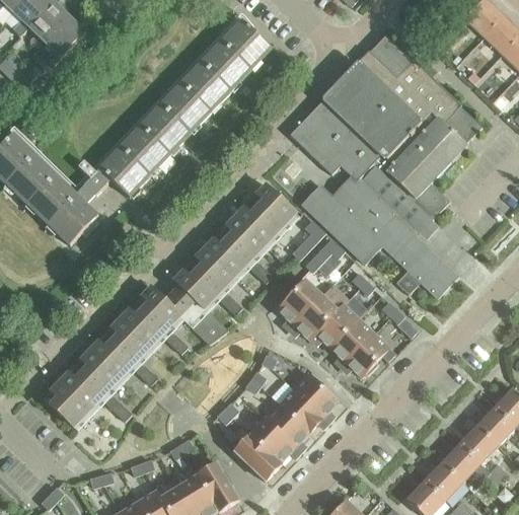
[(0,0),(0,22),(1,24),(4,22),(13,13),(25,0),(0,0)]
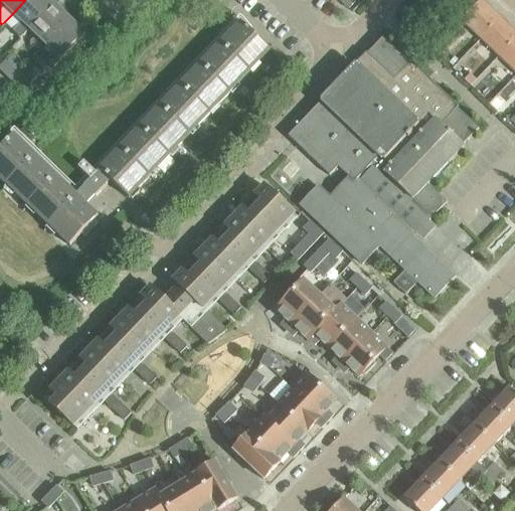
[(19,37),(28,27),(53,2),(51,0),(25,0),(13,13),(21,20),(12,29),(19,37)]
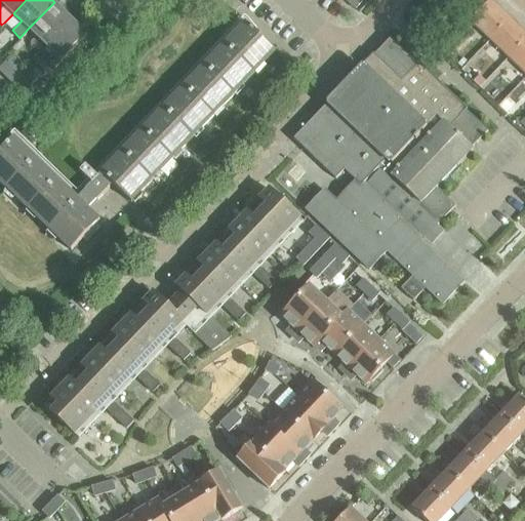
[(469,18),(489,37),(510,17),(491,0),(487,0),(469,18)]
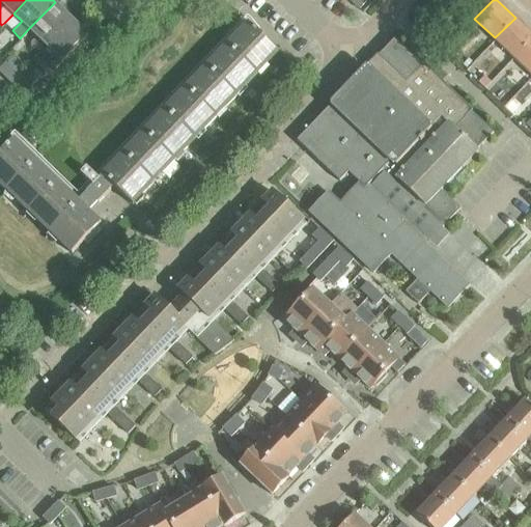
[(29,28),(46,45),(72,19),(55,2),(29,28)]
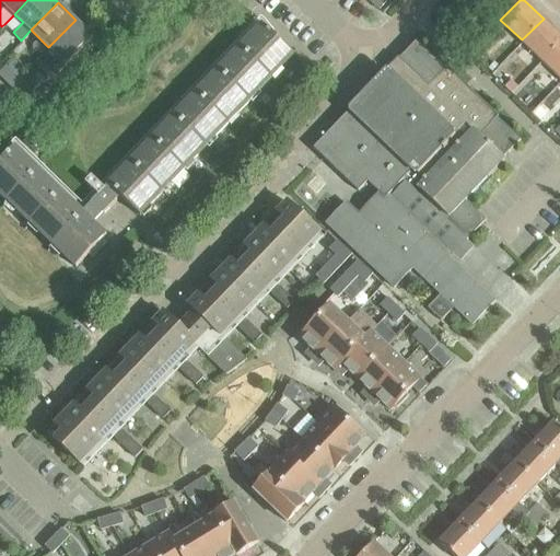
[(522,39),(541,59),(559,41),(559,34),(544,19),(522,39)]
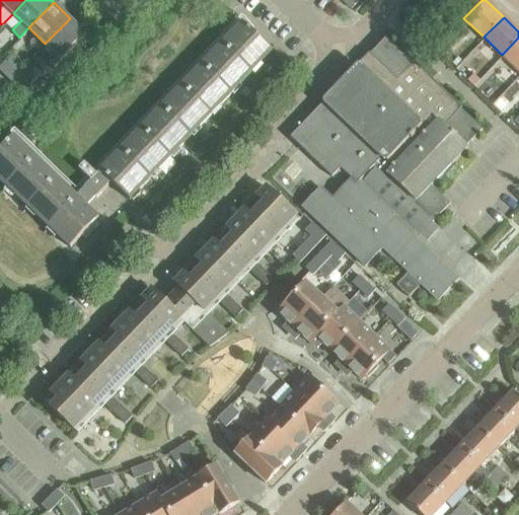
[(70,18),(45,44),(52,51),(45,59),(53,67),(60,59),(85,33),(70,18)]
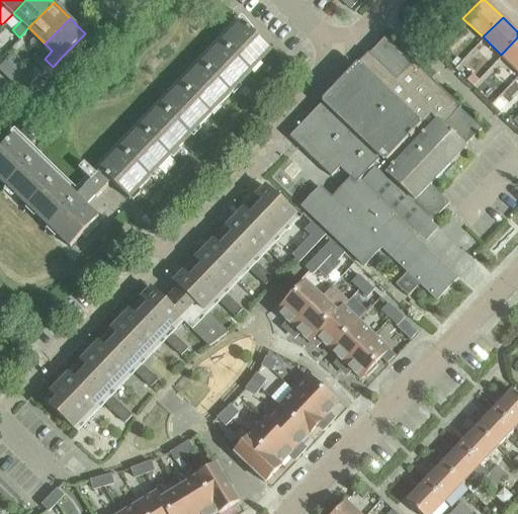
[(86,181),(97,192),(109,179),(128,197),(271,49),(241,19),(86,181)]
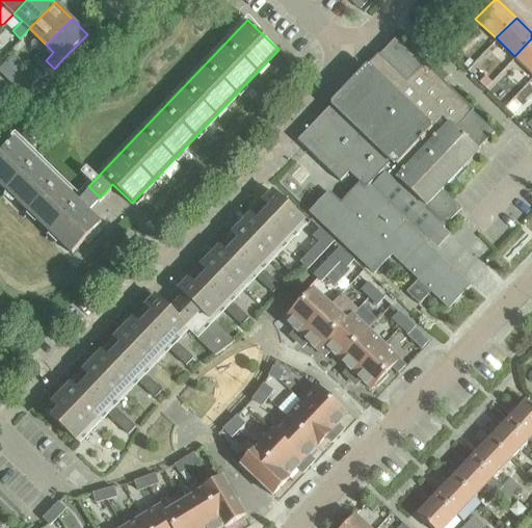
[(531,38),(514,56),(531,73),(531,38)]
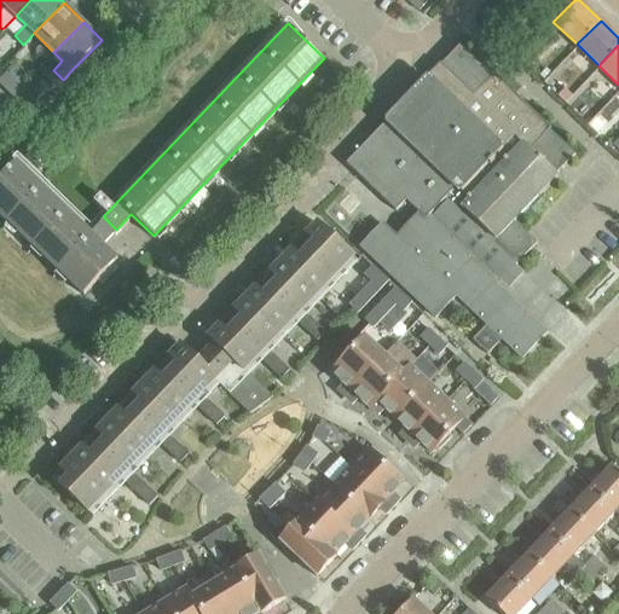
[(434,316),(456,294),(480,266),(496,282),(499,278),(533,243),(536,241),(526,231),(516,222),(513,219),(555,174),(554,173),(556,172),(563,163),(574,152),(548,127),(549,125),(492,73),(473,93),(439,62),(383,120),(385,121),(382,123),(346,162),(394,208),(404,197),(417,210),(395,235),(381,221),(359,244),(434,316)]
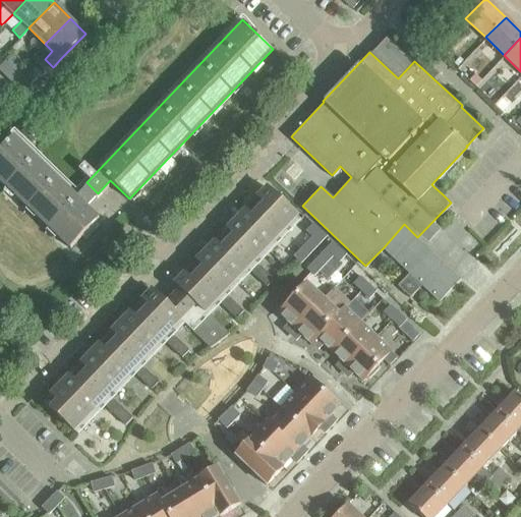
[(0,63),(0,70),(10,80),(17,72),(4,59),(0,63)]
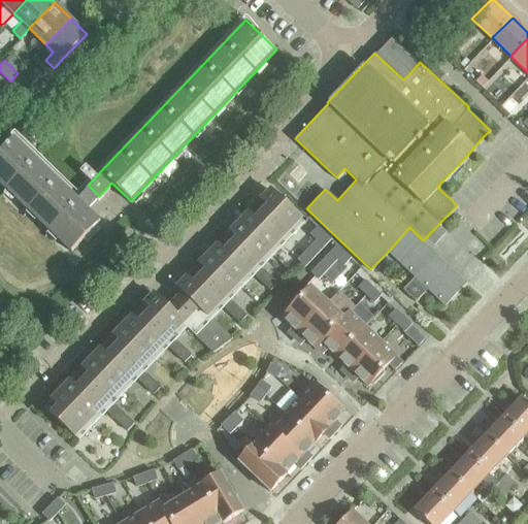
[(18,73),(10,82),(12,84),(23,93),(30,86),(18,73)]
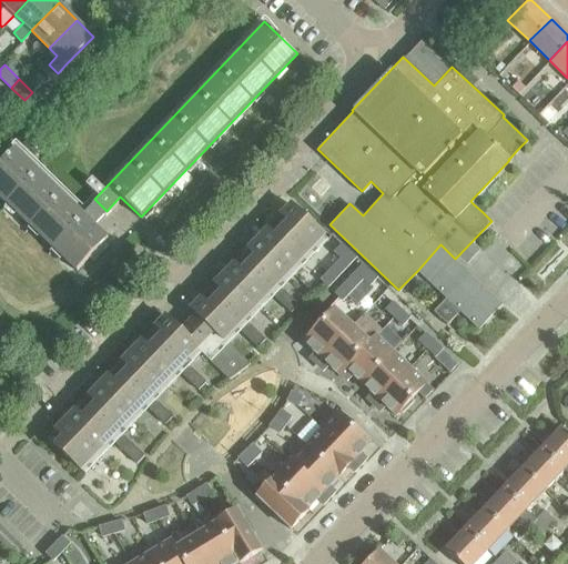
[(518,80),(511,87),(518,93),(525,87),(518,80)]
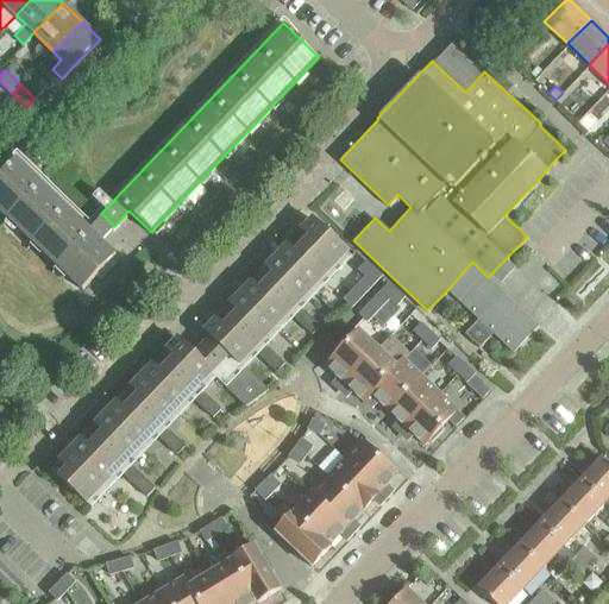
[(586,112),(579,120),(586,126),(594,119),(586,112)]
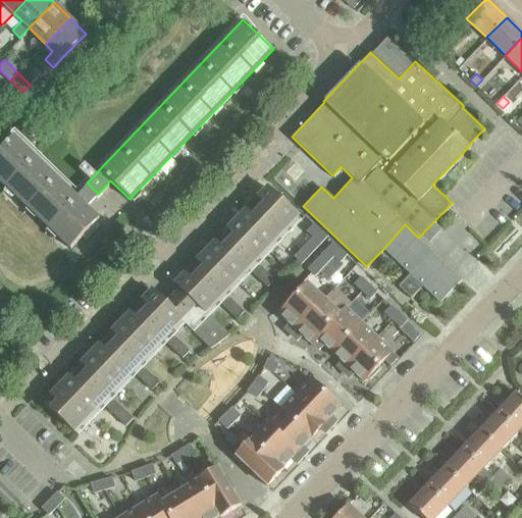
[(75,195),(12,135),(0,147),(0,180),(69,248),(75,242),(84,249),(106,225),(87,206),(98,194),(87,183),(75,195)]
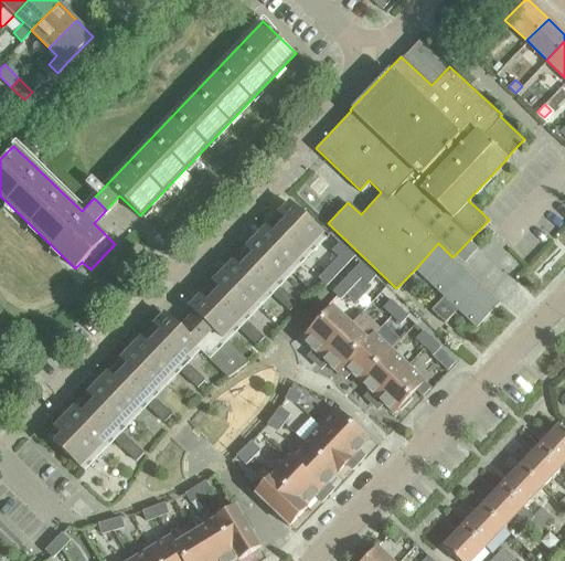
[(290,201),(189,305),(195,311),(180,327),(163,311),(46,433),(85,469),(200,349),(227,376),(248,360),(226,340),(327,236),(290,201)]
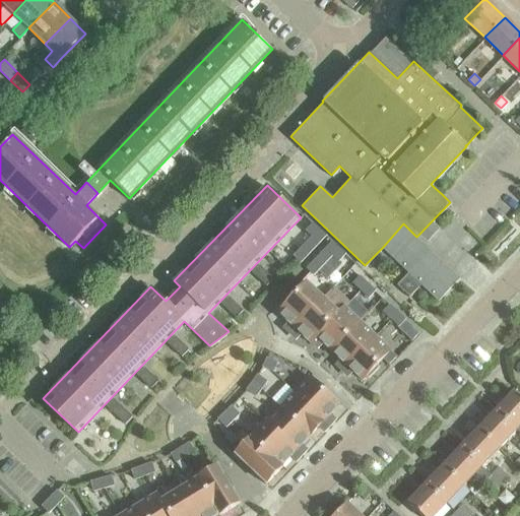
[(294,254),(300,260),(326,235),(313,222),(306,229),(313,236),(294,254)]
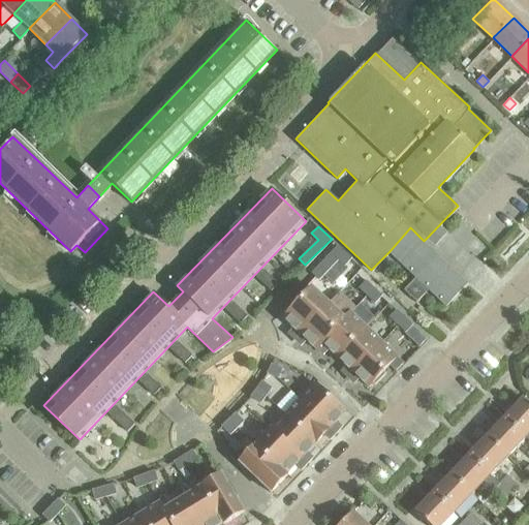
[(410,227),(390,251),(415,276),(404,288),(416,300),(428,287),(445,305),(467,282),(424,241),(410,227)]
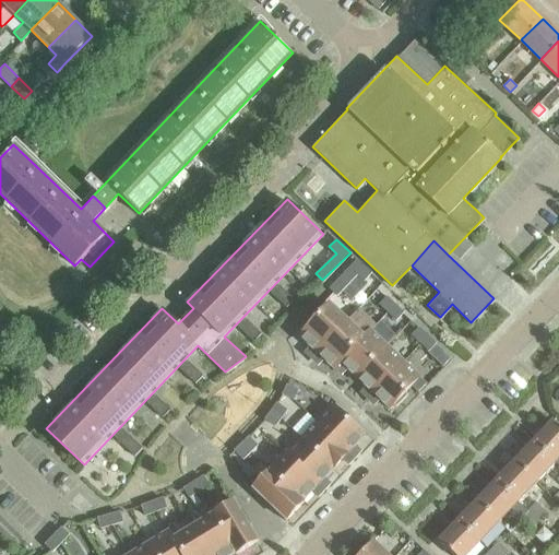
[(330,287),(336,294),(357,273),(364,266),(357,259),(330,287)]
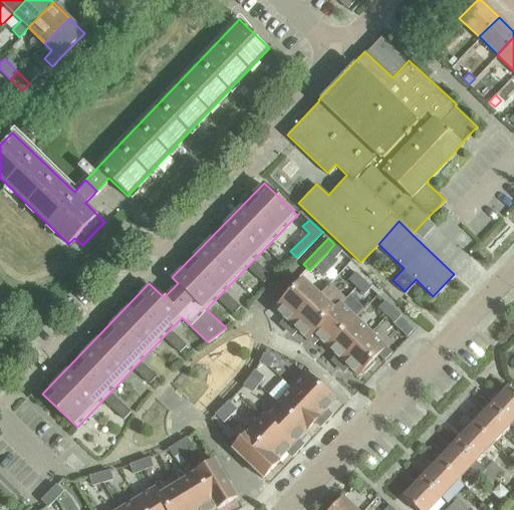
[(334,244),(328,251),(334,256),(340,250),(334,244)]
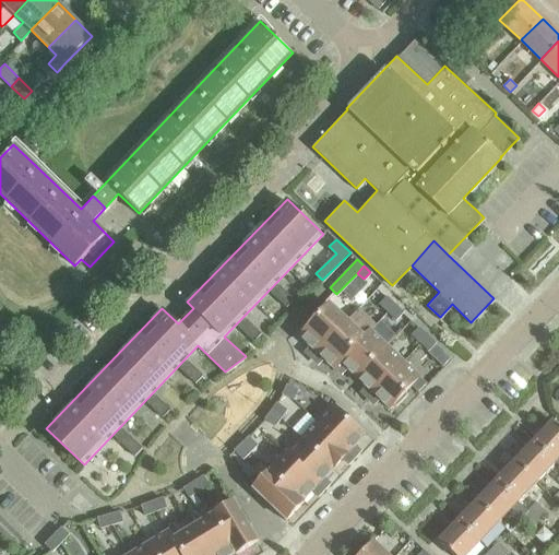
[(271,291),(286,306),(294,298),(277,283),(271,291)]
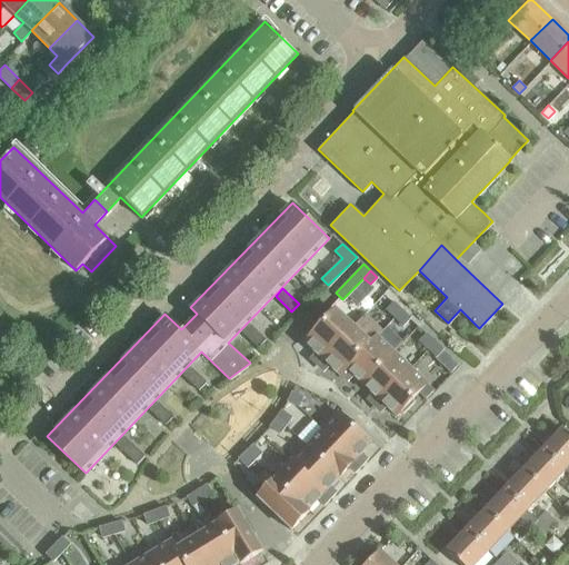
[(387,308),(395,316),(401,309),(393,301),(387,308)]
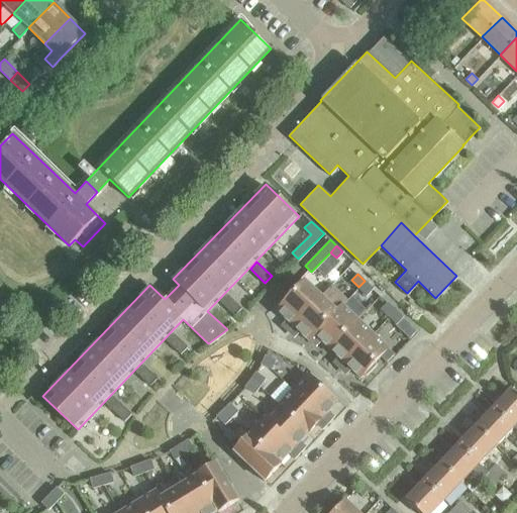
[(284,323),(290,328),(321,296),(304,280),(277,309),(287,319),(284,323)]
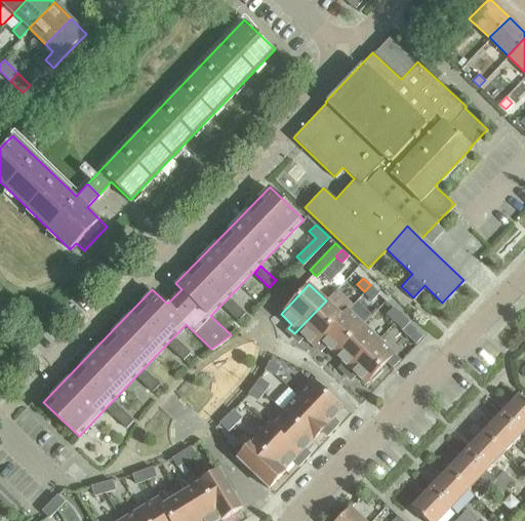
[(370,285),(364,291),(371,298),(378,292),(370,285)]
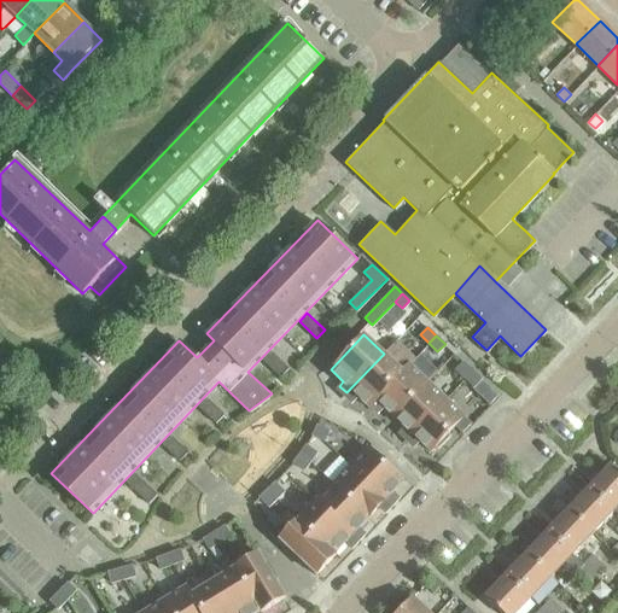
[(263,358),(280,375),(289,367),(270,351),(263,358)]
